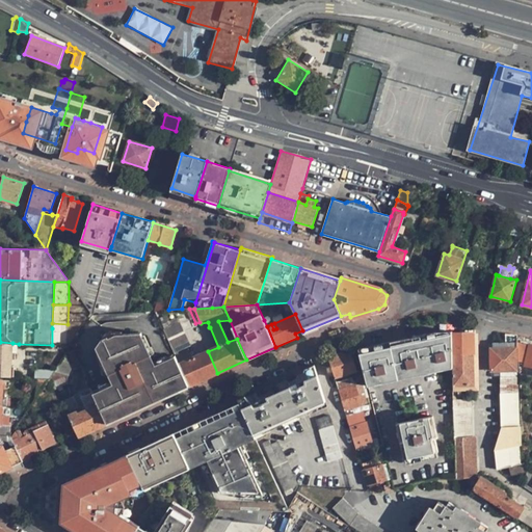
[(161,319),(165,329),(180,323),(179,320),(169,324),(166,316),(161,319)]
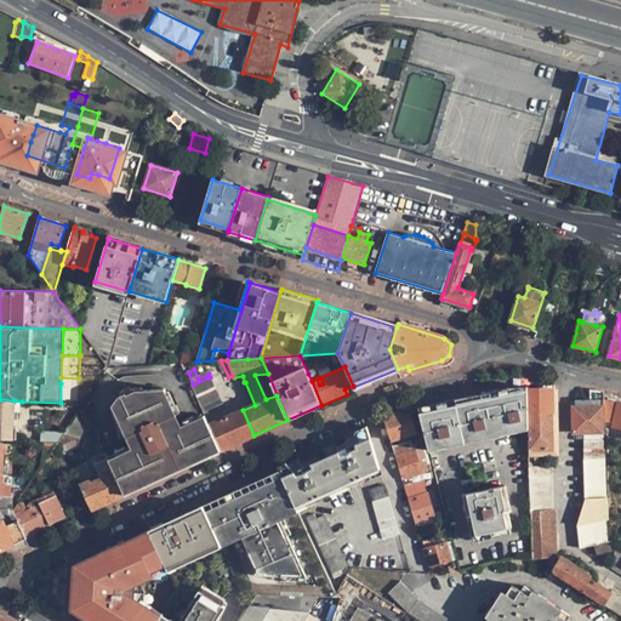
[(61,403),(78,404),(79,379),(61,377),(61,383),(61,403)]
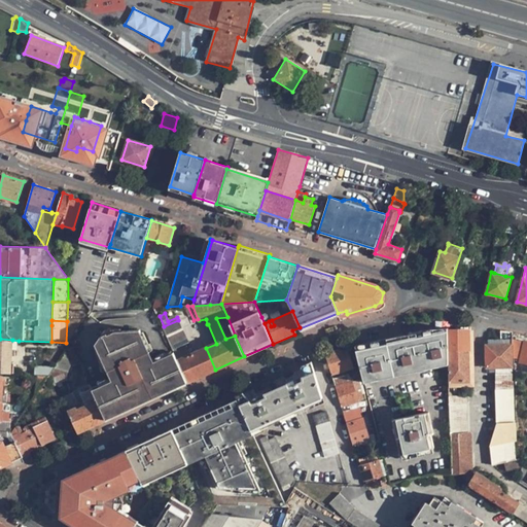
[(178,320),(164,326),(163,327),(172,346),(186,339),(178,320)]
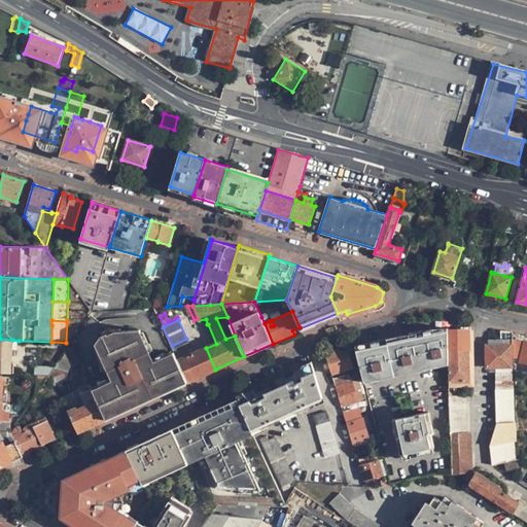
[(434,364),(448,362),(448,328),(431,330),(413,335),(414,356),(415,357),(416,364),(433,361),(434,364)]
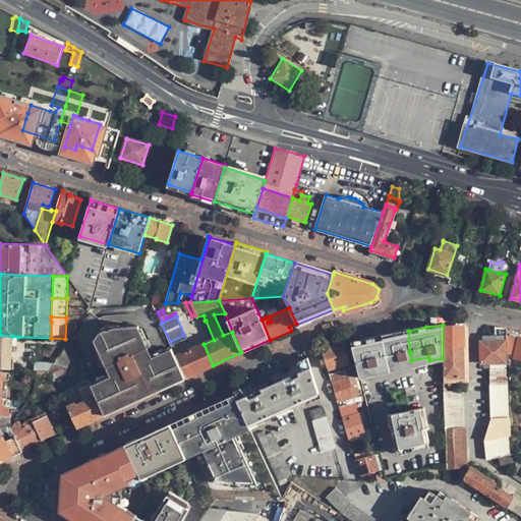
[(443,358),(444,378),(464,378),(463,325),(443,325),(443,358)]
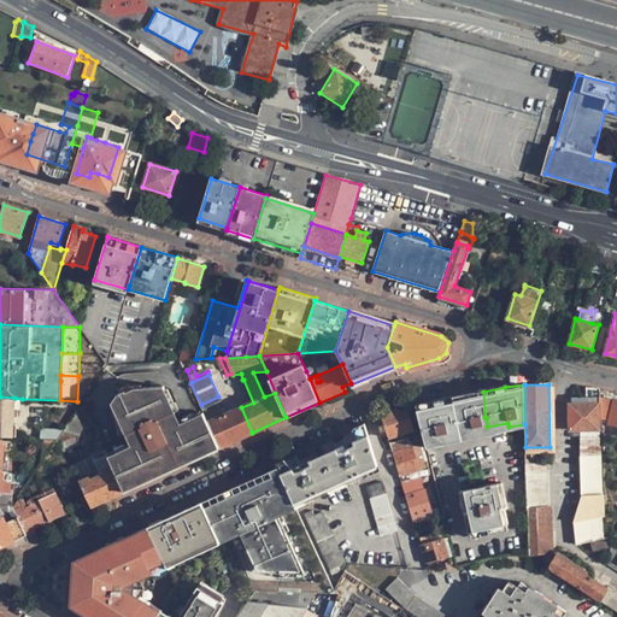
[(154,418),(175,410),(164,386),(135,387),(125,392),(125,389),(117,393),(112,403),(127,434),(131,432),(135,444),(109,454),(112,464),(113,466),(123,486),(145,477),(146,481),(174,468),(152,422),(154,418)]
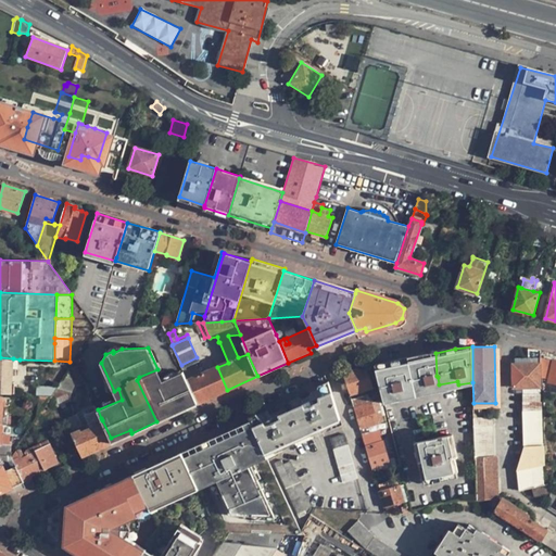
[(401,354),(371,359),(373,364),(436,353),(436,348),(401,354)]
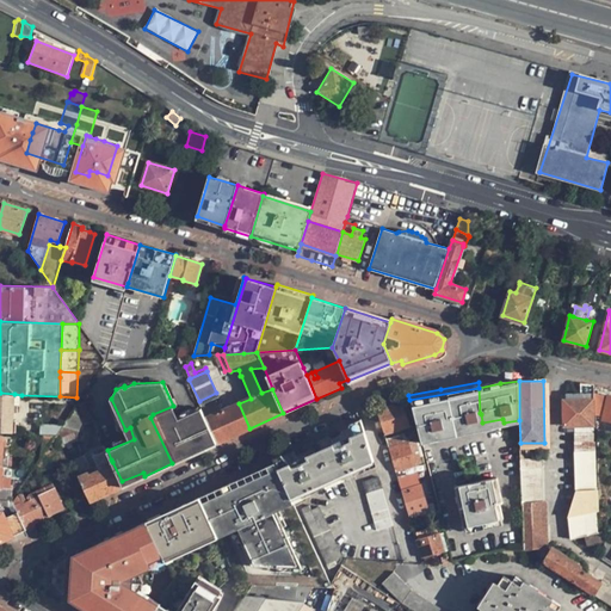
[(597,531),(599,531),(597,427),(596,423),(593,384),(579,382),(579,390),(563,392),(565,399),(562,400),(563,425),(575,425),(576,491),(569,517),(572,537),(585,534),(597,531)]
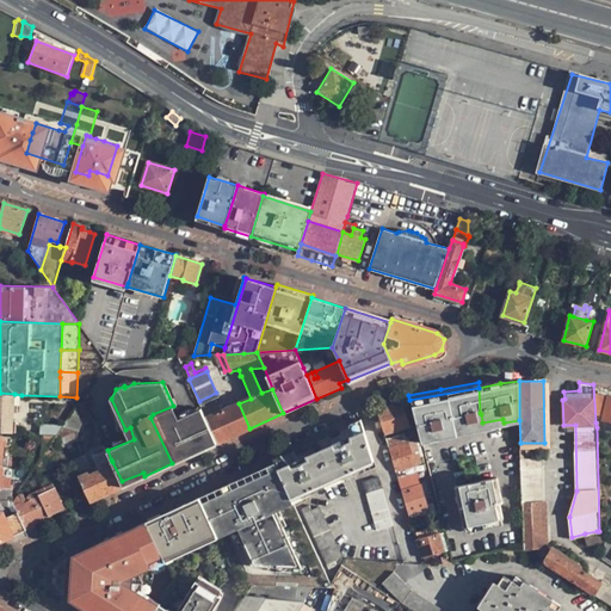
[(451,430),(482,423),(481,414),(480,413),(479,388),(409,400),(418,429),(419,434),(440,431),(438,423),(449,420),(451,430)]
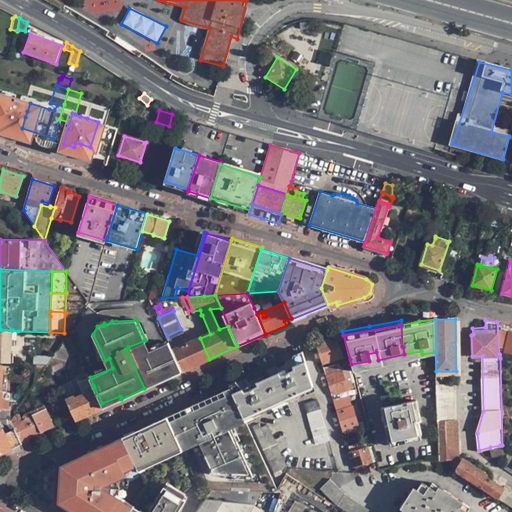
[(12,339),(12,330),(0,329),(0,362),(11,363),(12,339)]
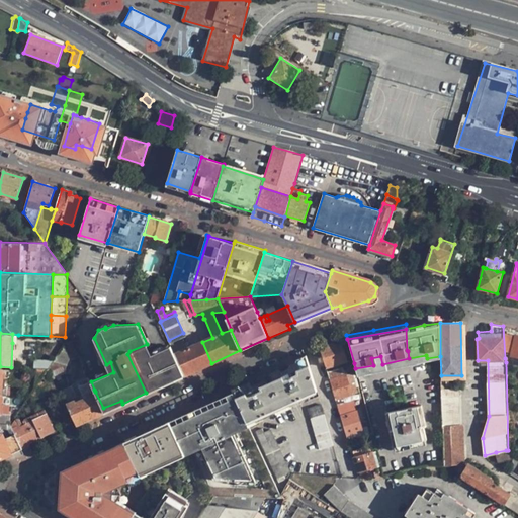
[(169,340),(170,344),(185,337),(183,333),(169,340)]
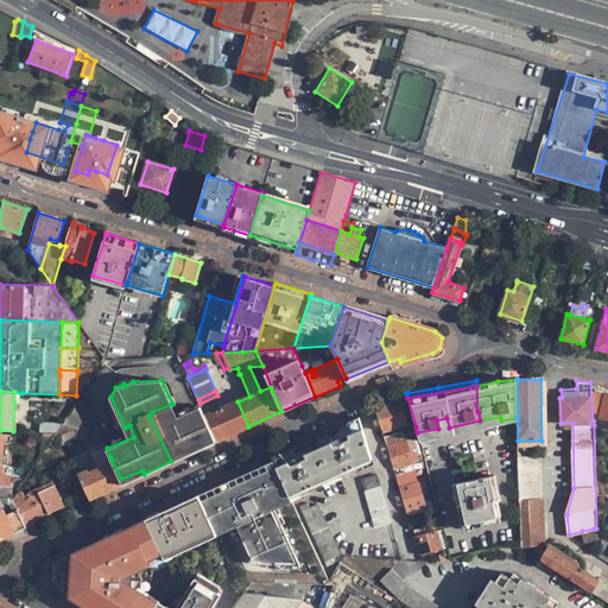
[(607,393),(593,391),(594,419),(597,419),(600,415),(607,417),(607,393)]
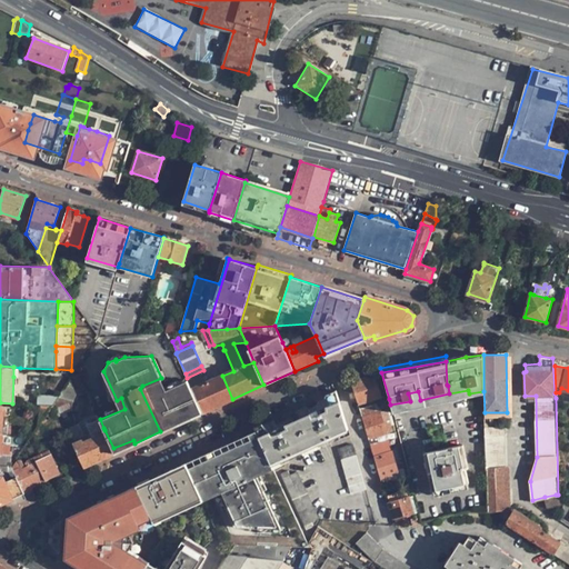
[(70,376),(72,377),(77,370),(71,370),(56,369),(55,378),(69,379),(70,376)]
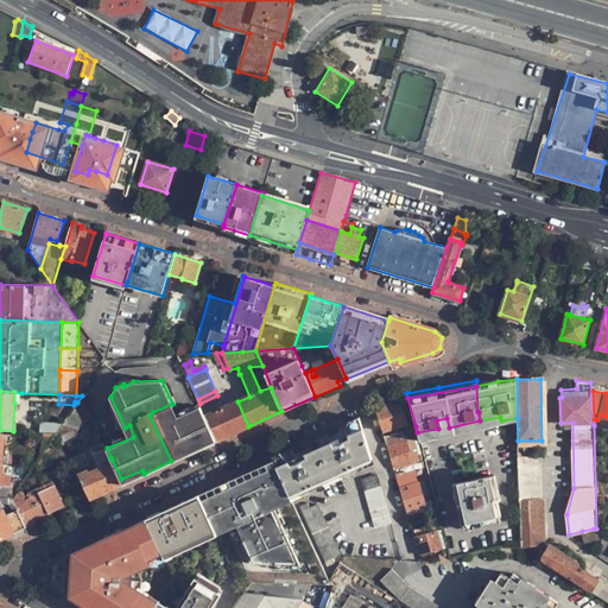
[(82,418),(92,415),(84,399),(77,403),(75,405),(82,418)]
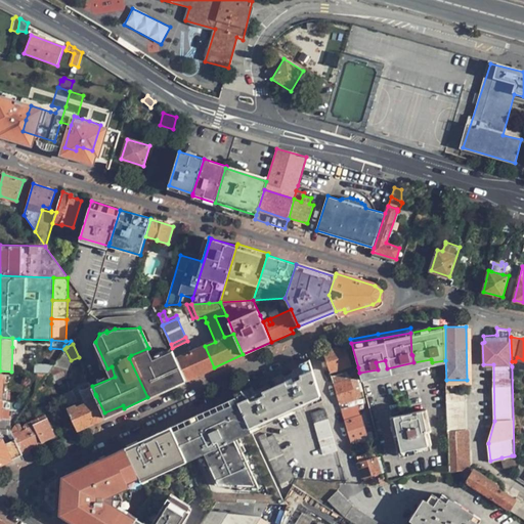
[(321,351),(328,372),(341,367),(349,364),(343,345),(321,351)]
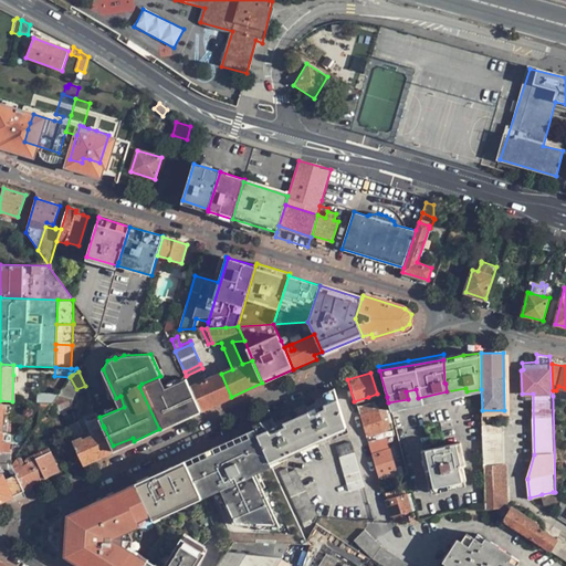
[(200,407),(201,410),(231,397),(221,374),(191,388),(200,407)]
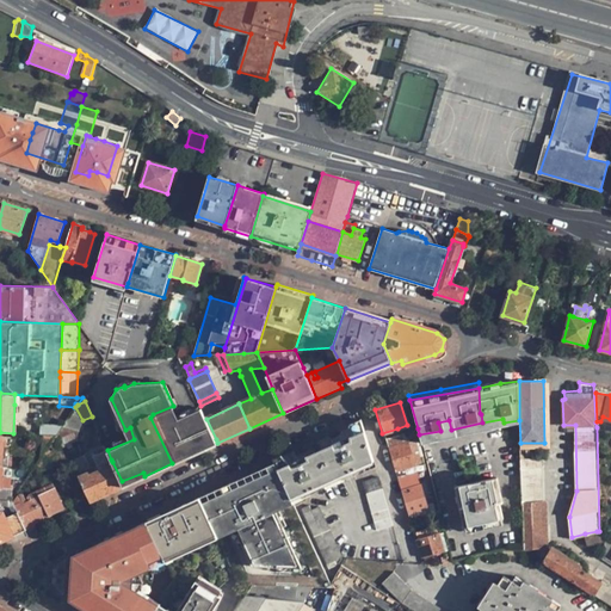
[(174,407),(173,406),(153,414),(150,418),(172,463),(197,452),(195,448),(216,439),(207,419),(202,408),(176,420),(171,409),(174,407)]
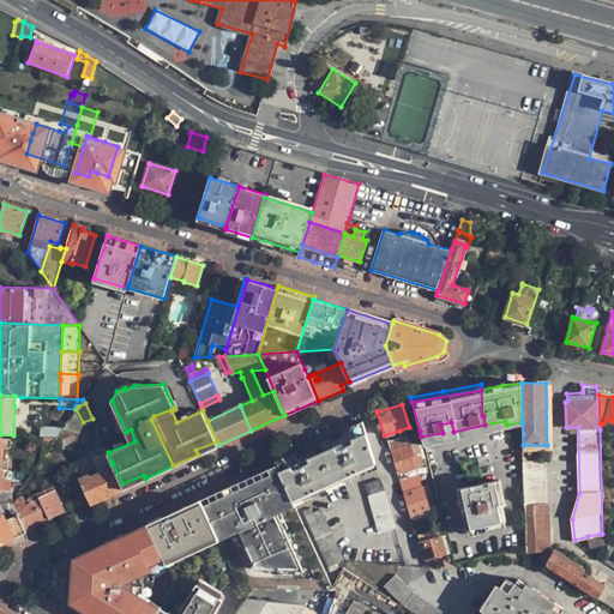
[(64,426),(64,427),(78,433),(83,422),(76,409),(64,426)]
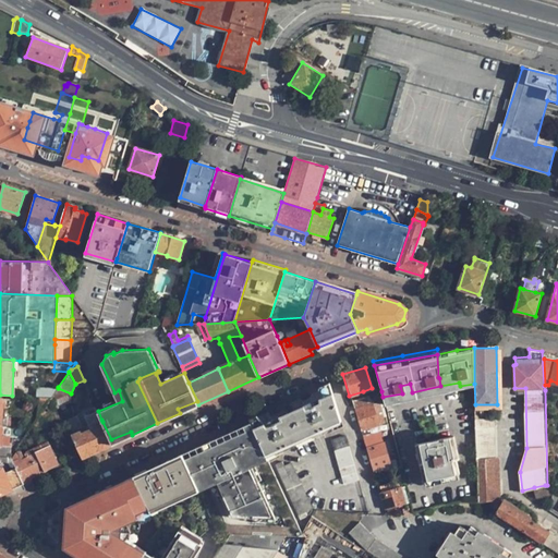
[(341,421),(329,383),(308,391),(311,397),(302,400),(300,396),(275,407),(278,412),(268,415),(266,411),(249,419),(251,423),(266,456),(341,421)]
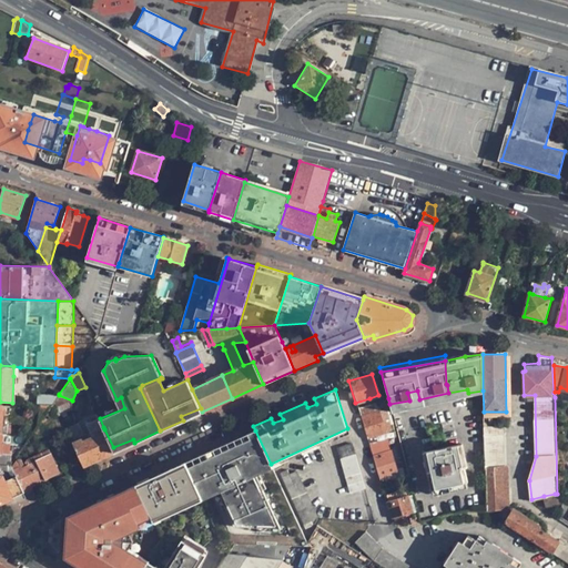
[(407,393),(409,401),(409,402),(419,399),(417,391),(407,393)]
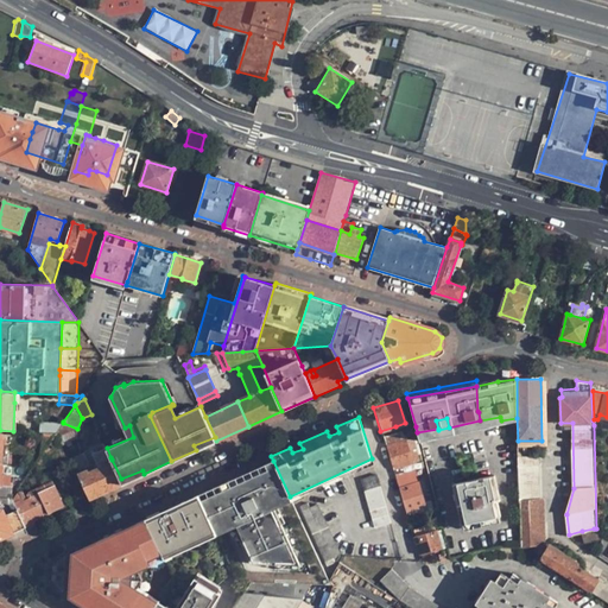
[(380,431),(382,437),(397,432),(396,426),(380,431)]
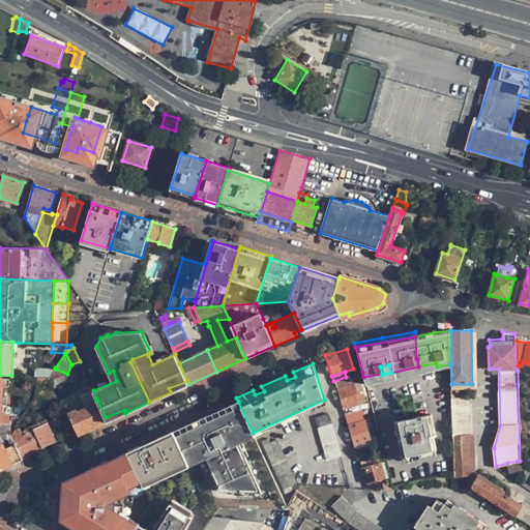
[(67,382),(67,374),(51,375),(57,387),(67,382)]
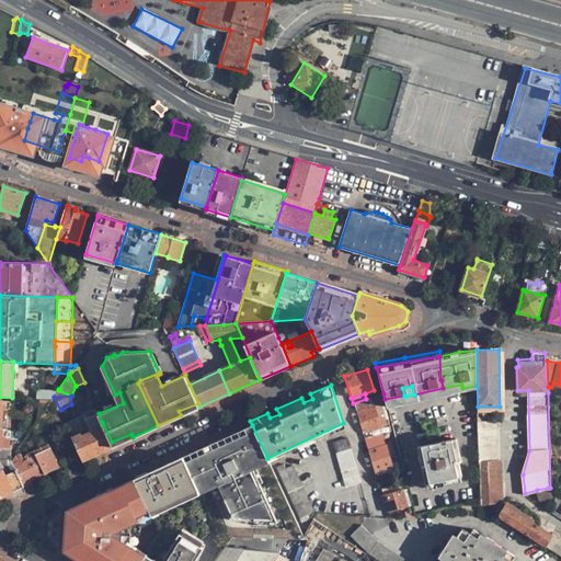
[(373,397),(366,399),(353,403),(362,433),(368,431),(380,426),(380,425),(385,424),(380,405),(374,407),(374,404),(375,404),(373,397)]
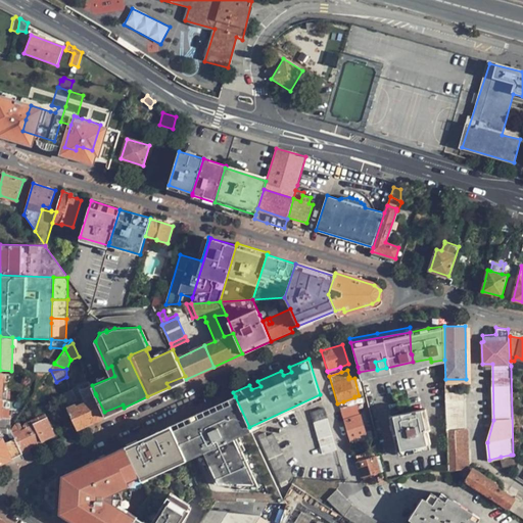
[(44,379),(42,382),(30,398),(35,401),(49,382),(44,379)]
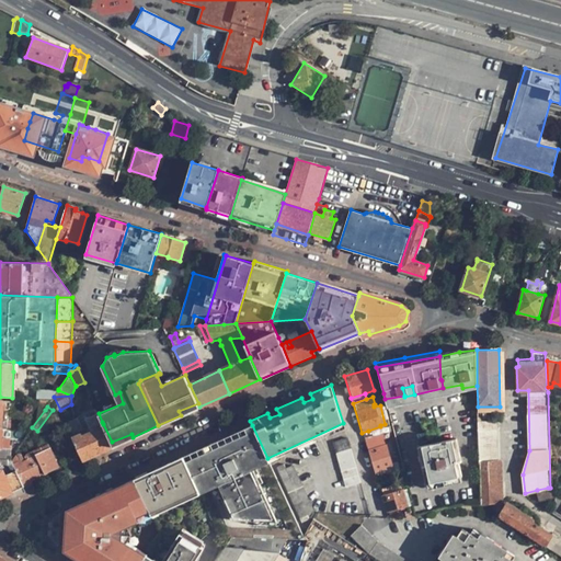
[(90,428),(102,422),(99,413),(96,409),(84,414),(90,428)]
